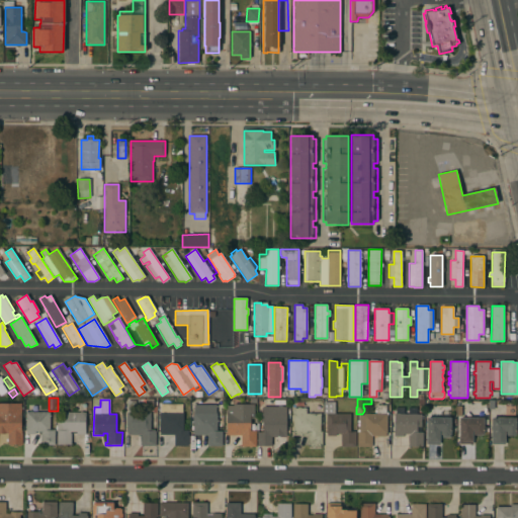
[(151,430),(156,430),(156,446),(142,446),(141,435),(127,435),(127,432),(126,432),(126,414),(127,414),(127,401),(136,401),(136,413),(150,413),(151,430)]
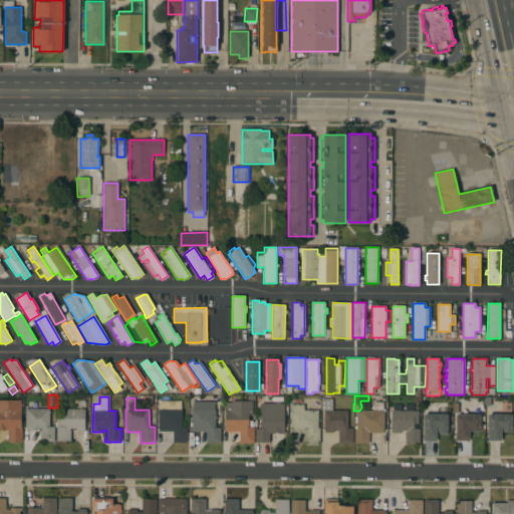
[(256,429),(261,429),(261,404),(272,404),(272,398),(283,398),(283,404),(284,404),(284,434),(269,434),(269,443),(255,443),(256,429)]
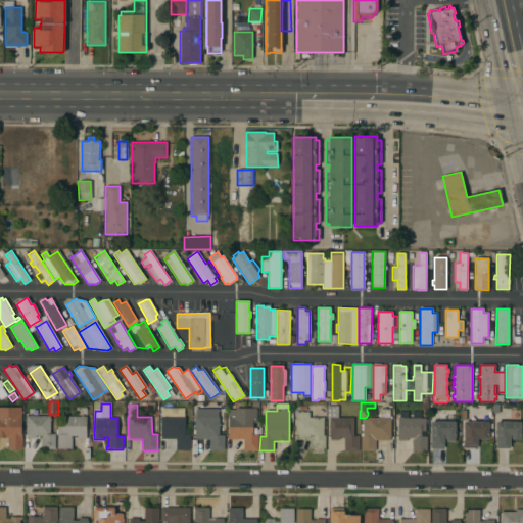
[(0,408),(8,408),(8,406),(12,406),(12,408),(21,408),(21,434),(22,434),(22,449),(8,449),(8,438),(0,438),(0,408)]
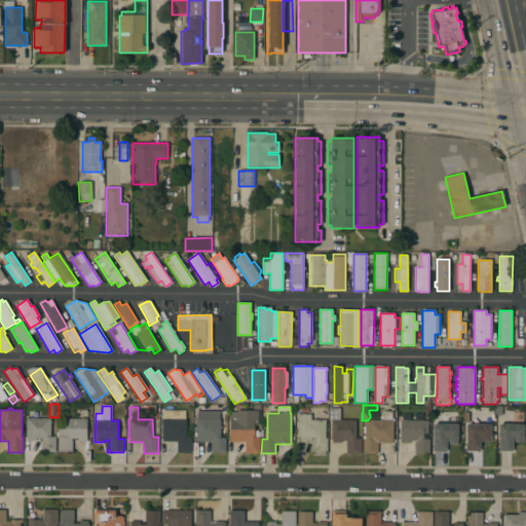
[(340,420),(355,420),(355,438),(361,438),(361,454),(346,454),(346,440),(341,440),(341,443),(332,443),(332,440),(331,440),(331,420),(329,420),(329,408),(340,408),(340,420)]
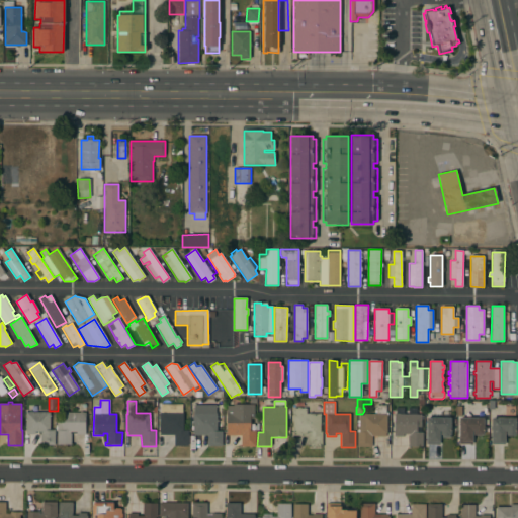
[(183,430),(188,430),(188,446),(174,446),(174,435),(160,435),(160,433),(159,433),(159,413),(160,413),(161,404),(182,404),(182,413),(183,413),(183,430)]
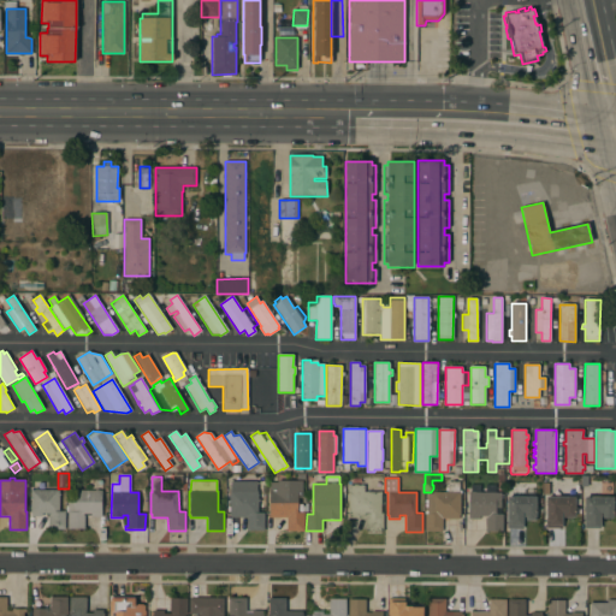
[(302,481),(302,498),(297,498),(297,513),(304,513),(304,531),(286,531),(286,517),(270,517),(270,483),(277,483),(277,480),(302,481)]
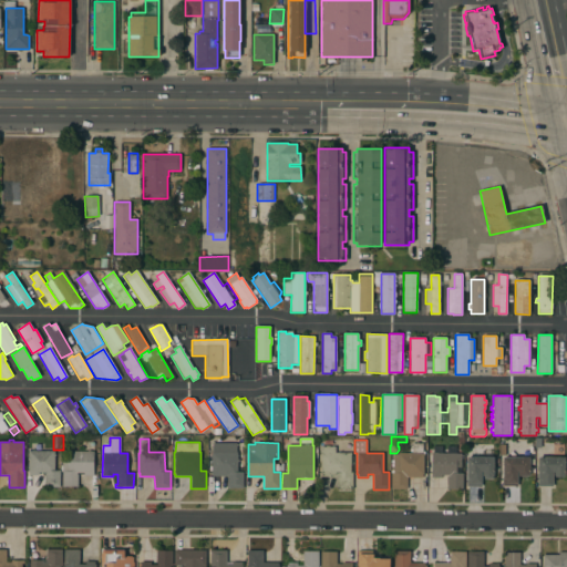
[(391,473),(393,473),(393,454),(398,454),(398,453),(411,453),(412,443),(422,443),(422,453),(423,453),(423,474),(422,474),(422,477),(406,477),(406,490),(391,490),(391,473)]
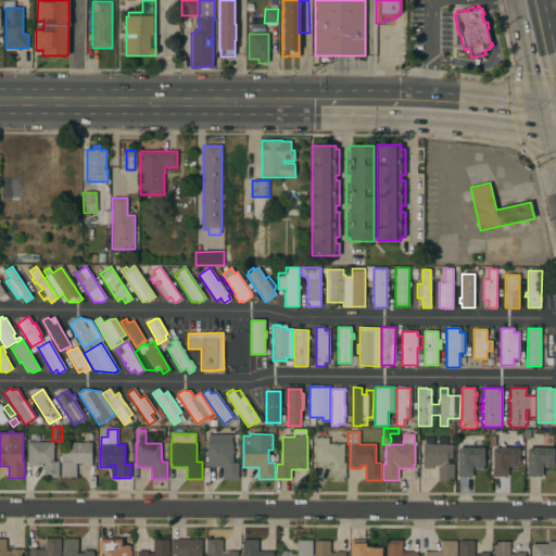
[(329,438),(329,444),(344,444),(343,463),(345,463),(345,480),(330,480),(330,468),(315,468),(315,465),(314,465),(314,438),(329,438)]
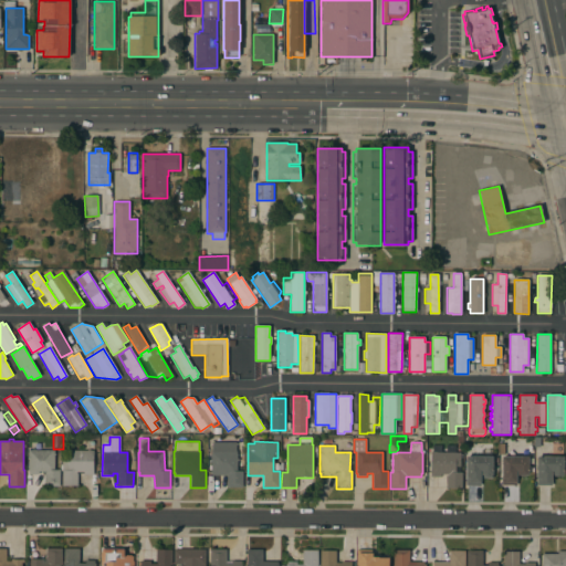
[(44,472),(39,472),(39,474),(29,474),(29,472),(28,472),(28,450),(54,450),(54,469),(60,470),(60,486),(44,486),(44,472)]
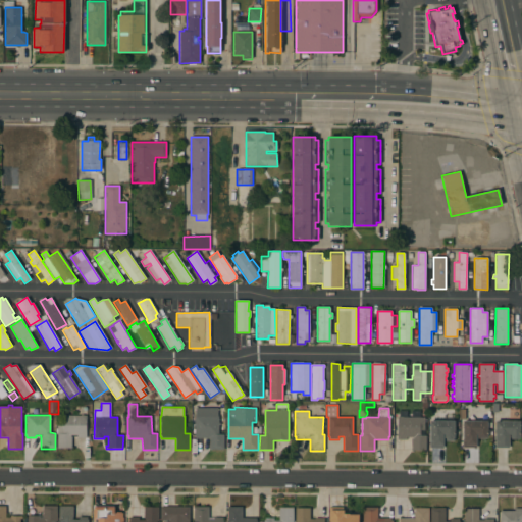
[(57,433),(56,433),(56,424),(62,424),(62,415),(87,416),(86,438),(76,437),(76,435),(71,435),(71,449),(57,449),(57,433)]
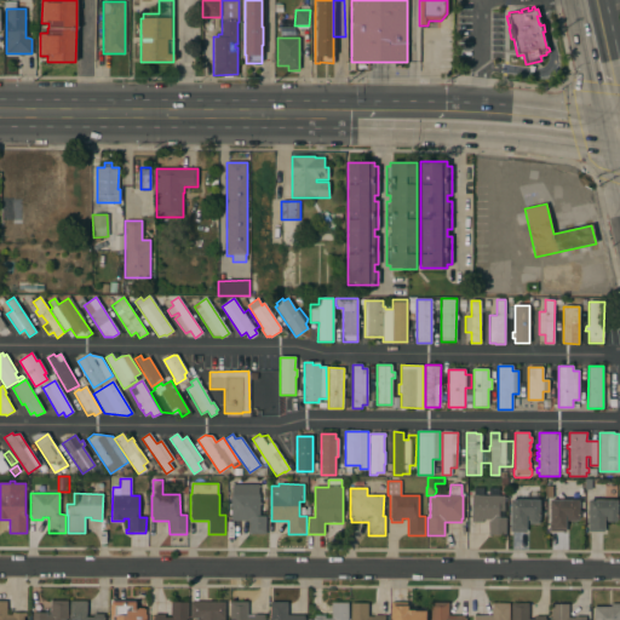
[(259,494),(259,516),(267,516),(267,534),(248,534),(248,521),(233,521),(233,518),(230,518),(231,494),(259,494)]
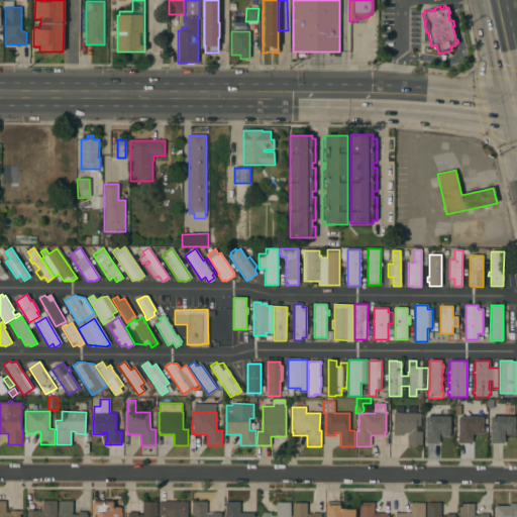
[(394,413),(416,413),(416,431),(422,431),(422,446),(407,446),(408,434),(402,434),(402,435),(393,435),(394,413)]
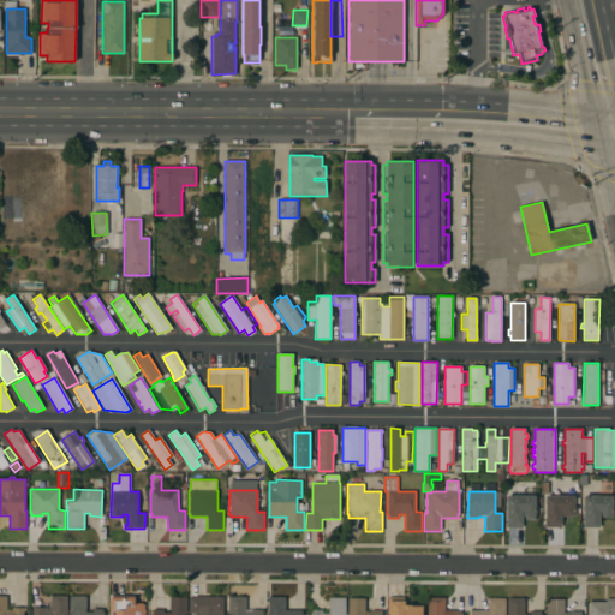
[(535,496),(535,520),(525,520),(525,515),(524,515),(524,512),(523,512),(523,527),(521,527),(507,527),(507,526),(506,526),(506,495),(535,496)]
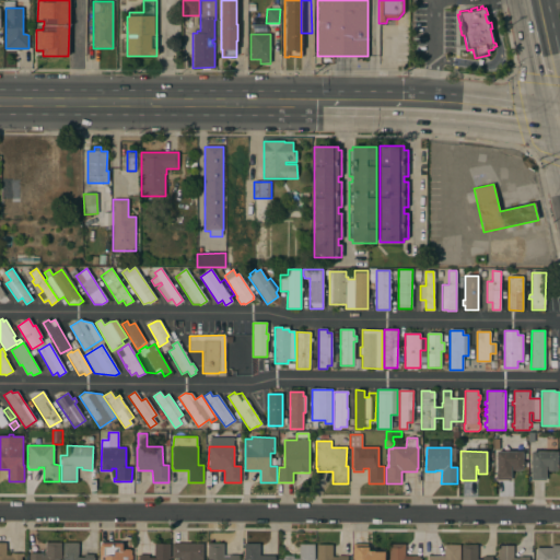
[(523,452),(523,453),(526,453),(526,459),(523,459),(523,470),(513,470),(512,466),(511,466),(511,480),(497,480),(497,452),(523,452)]
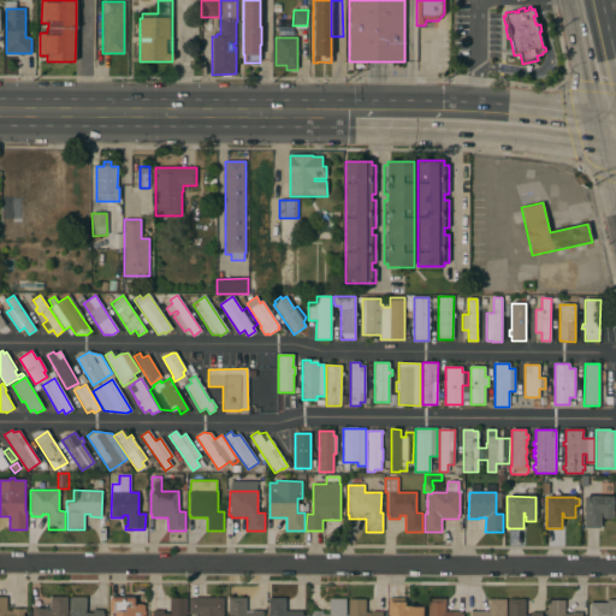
[(614,497),(614,517),(612,517),(612,519),(603,519),(603,517),(602,517),(602,513),(600,513),(600,528),(584,528),(585,497),(614,497)]
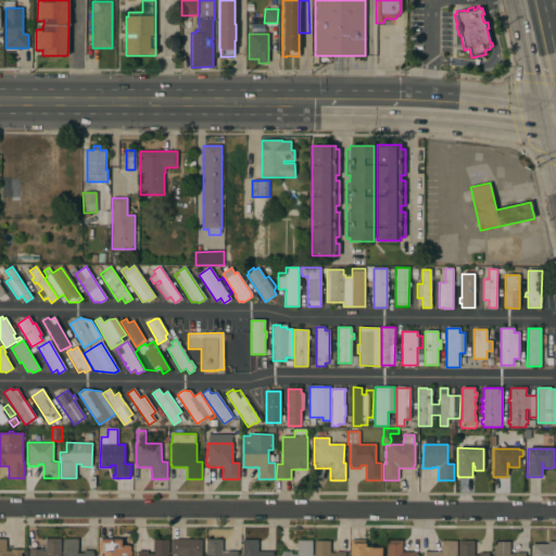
[(0,555),(0,539),(5,539),(5,552),(11,552),(11,550),(24,550),(24,553),(21,553),(21,555),(0,555)]
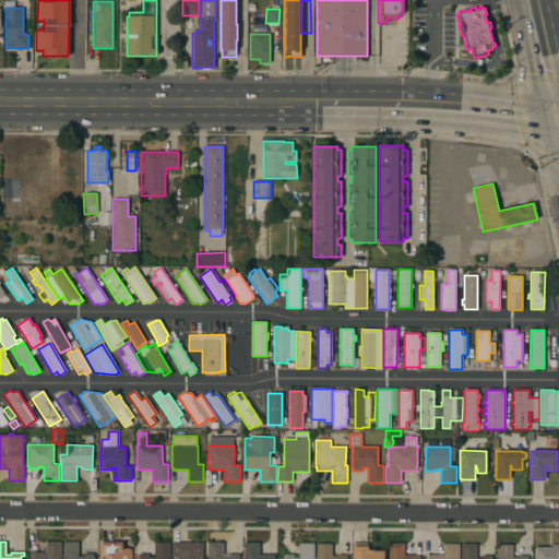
[(28,558),(30,551),(45,552),(46,542),(61,542),(61,558),(28,558)]
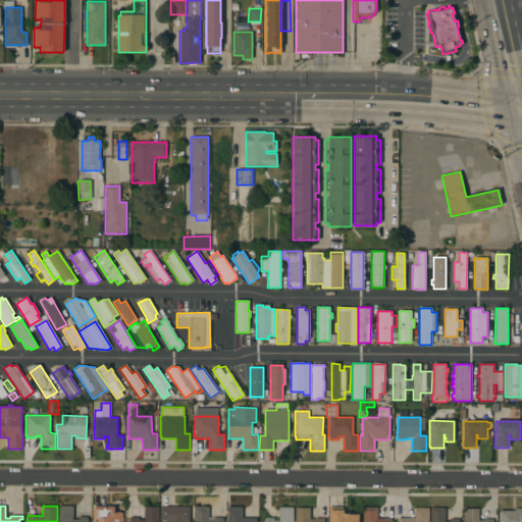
[(58,521),(59,506),(73,506),(73,519),(79,519),(79,517),(87,517),(87,520),(89,520),(88,521),(58,521)]
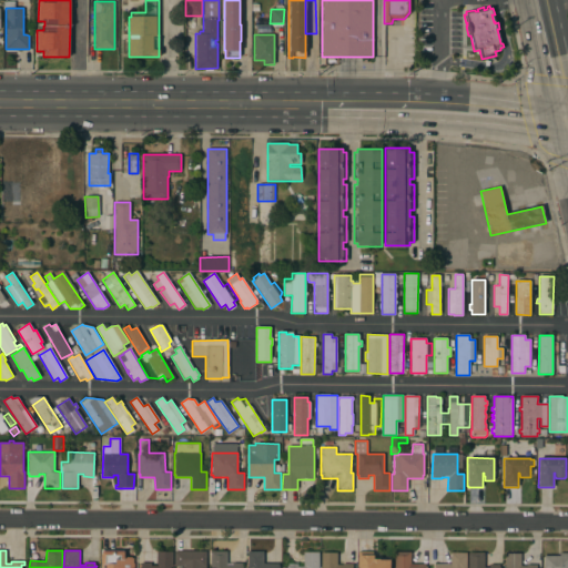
[(101,567),(101,550),(124,550),(124,558),(132,558),(132,567),(101,567)]
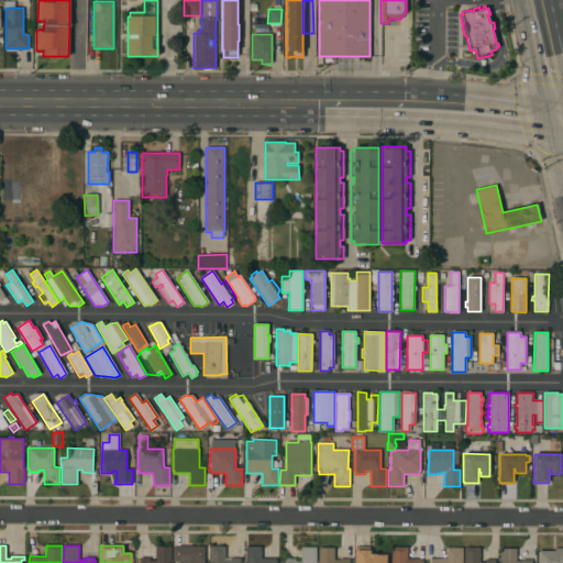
[(139,562),(140,558),(150,558),(150,561),(154,561),(155,547),(170,547),(170,562),(169,562),(139,562)]
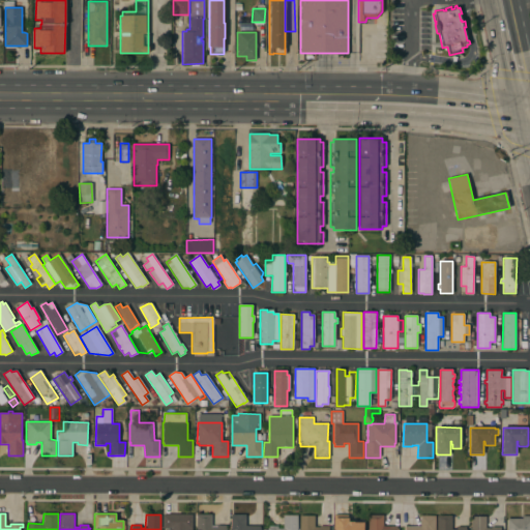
[(168,529),(168,528),(163,528),(163,514),(192,514),(192,529),(168,529)]
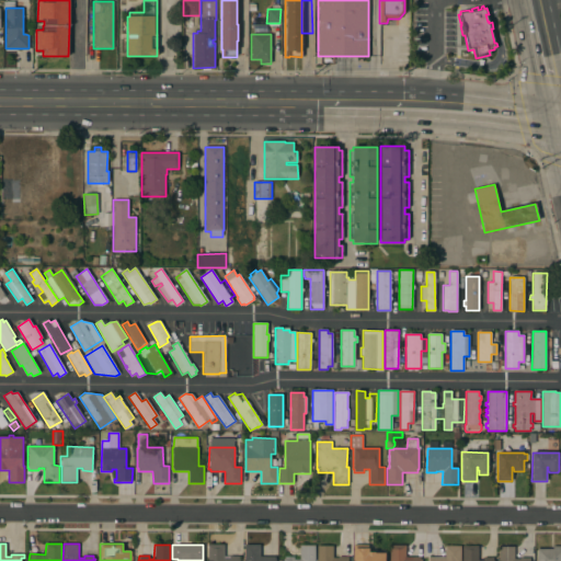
[(208,560),(208,545),(224,545),(224,559),(229,559),(229,557),(239,557),(239,560),(240,560),(208,560)]
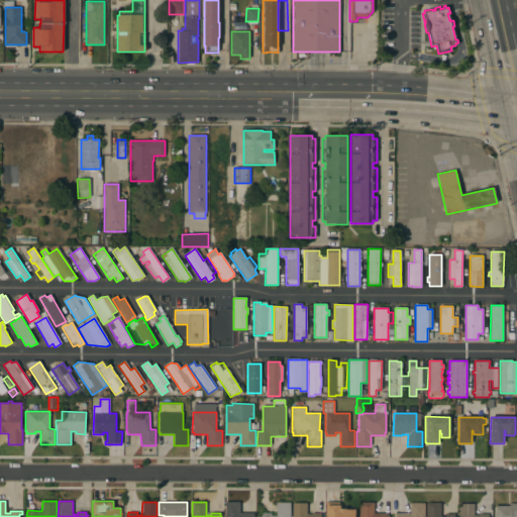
[(239,502),(239,513),(253,513),(253,516),(254,516),(225,516),(225,502),(239,502)]
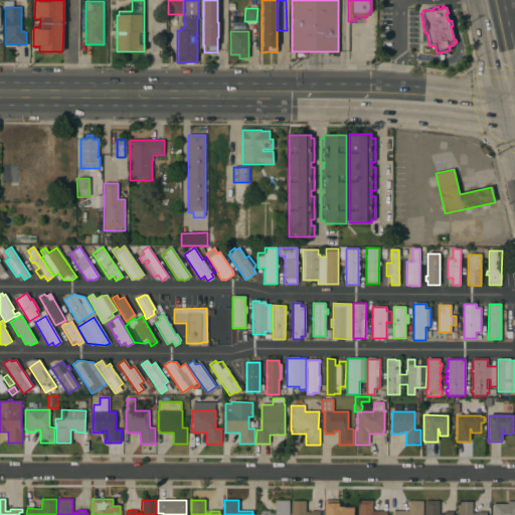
[(324,514),(324,500),(338,501),(338,503),(339,503),(339,507),(344,507),(344,508),(353,508),(352,514),(324,514)]
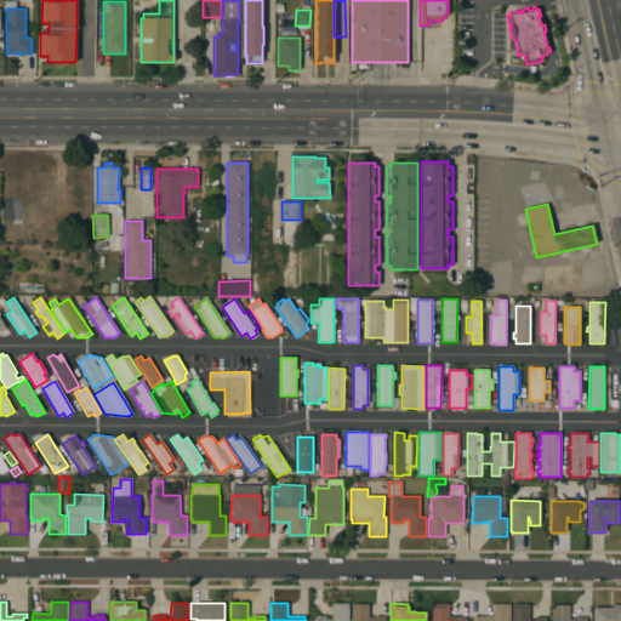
[(449,604),(449,620),(455,620),(455,616),(465,616),(465,620),(467,620),(432,620),(432,603),(449,604)]
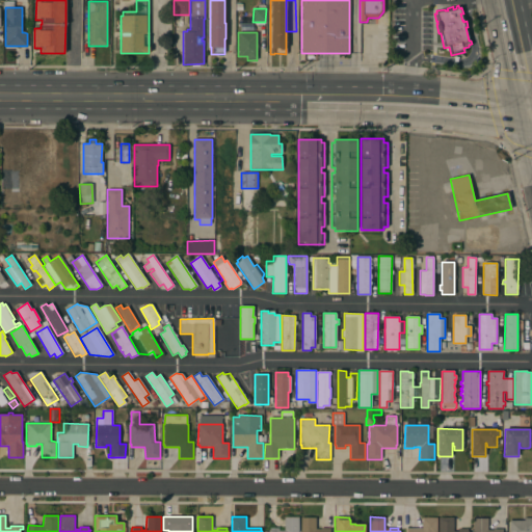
[(298,517),(298,531),(269,531),(269,530),(270,530),(270,528),(278,528),(278,531),(284,531),(284,517),(298,517)]
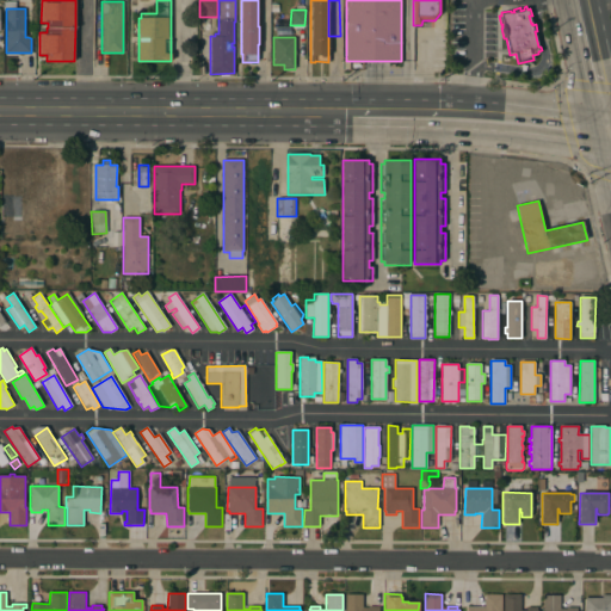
[(363,594),(363,608),(369,608),(369,606),(377,606),(380,610),(345,610),(345,594),(363,594)]
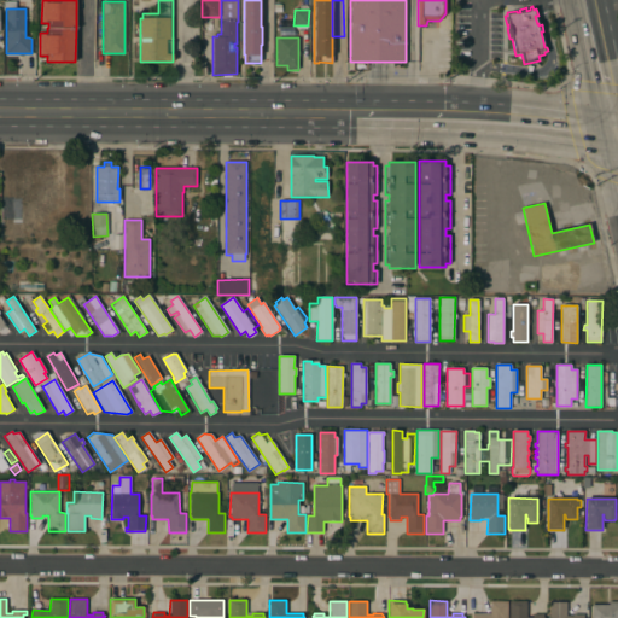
[(472,617),(473,617),(473,613),(490,614),(490,601),(507,601),(507,617),(472,617)]
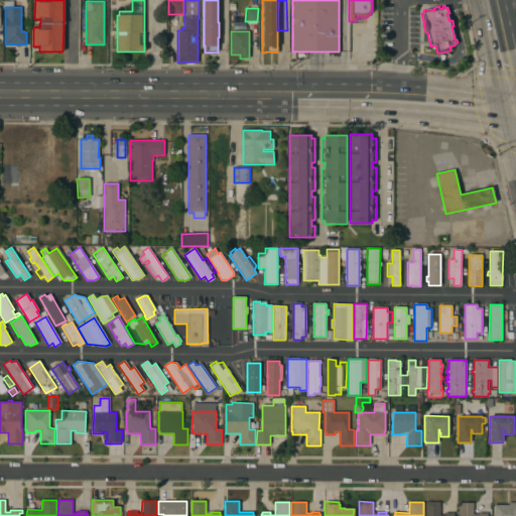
[(439,502),(439,515),(444,515),(444,513),(454,513),(454,515),(425,515),(425,502),(439,502)]
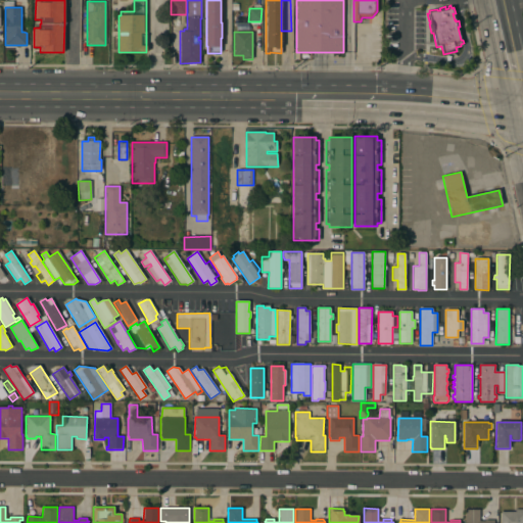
[(501,522),(501,512),(516,512),(516,509),(522,509),(522,522),(501,522)]
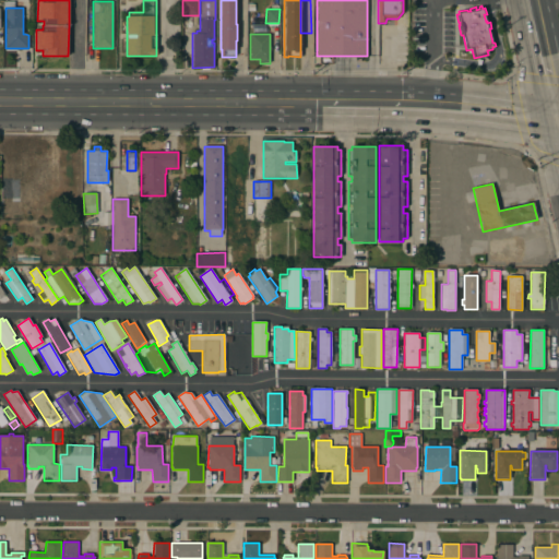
[(497,558),(497,545),(512,545),(512,557),(518,557),(518,556),(527,556),(527,558),(497,558)]
